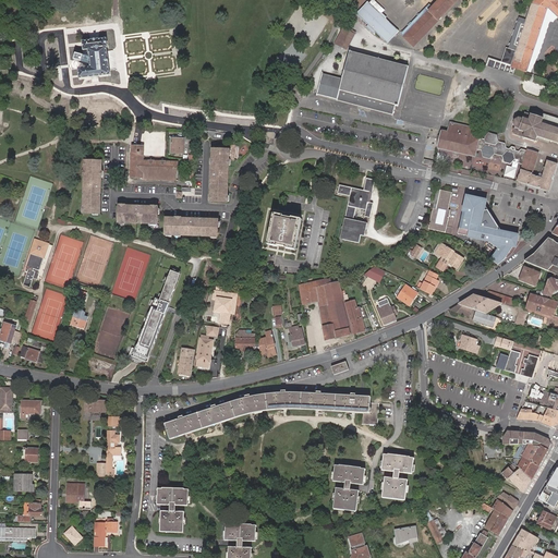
[(113,13),(113,0),(105,0),(105,13),(113,13)]
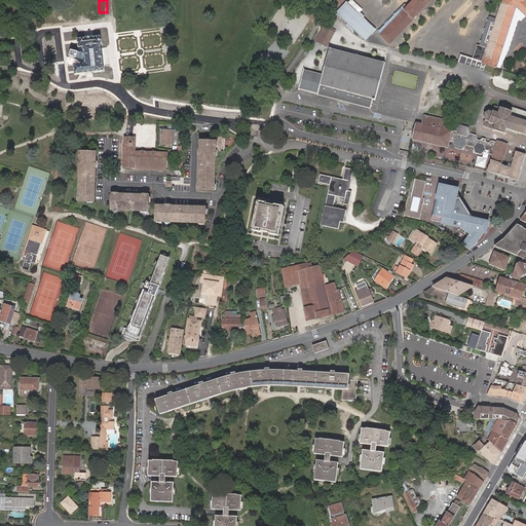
[(415,0),(408,7),(405,4),(399,10),(396,13),(399,17),(403,13),(405,11),(413,20),(431,0),(415,0)]
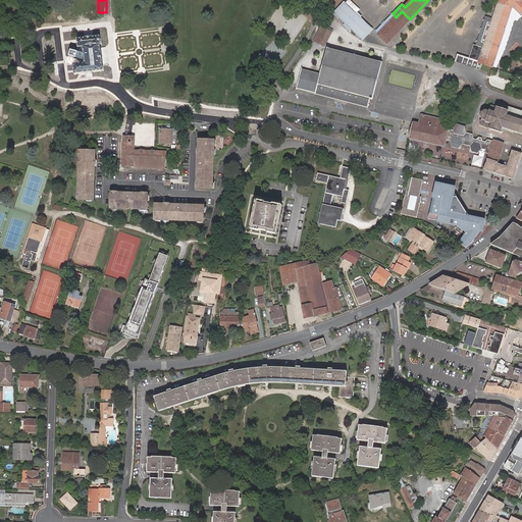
[(514,7),(520,0),(501,0),(498,3),(492,18),(489,17),(480,47),(476,46),(473,45),(468,59),(477,62),(475,68),(480,70),(482,64),(492,67),(512,9),(514,7)]
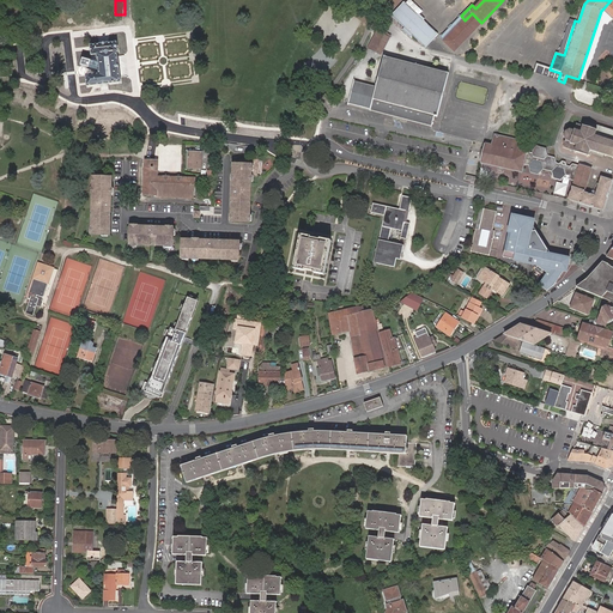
[(438,35),(404,2),(392,16),(404,28),(401,30),(410,38),(412,36),(425,48),(438,35)]
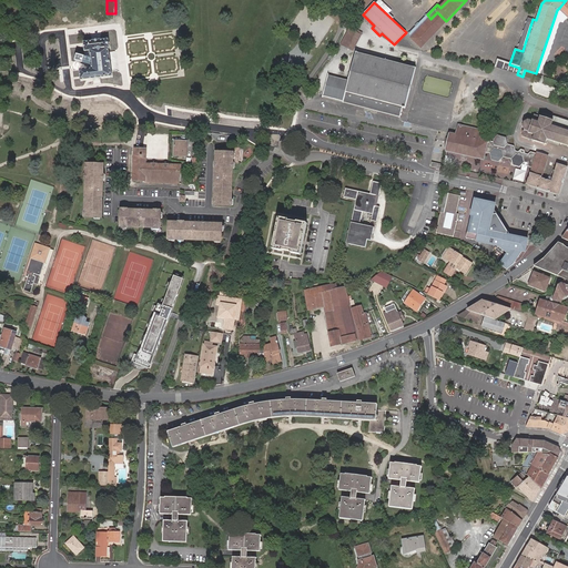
[(421,48),(446,21),(437,12),(435,14),(430,19),(426,23),(412,38),(421,48)]
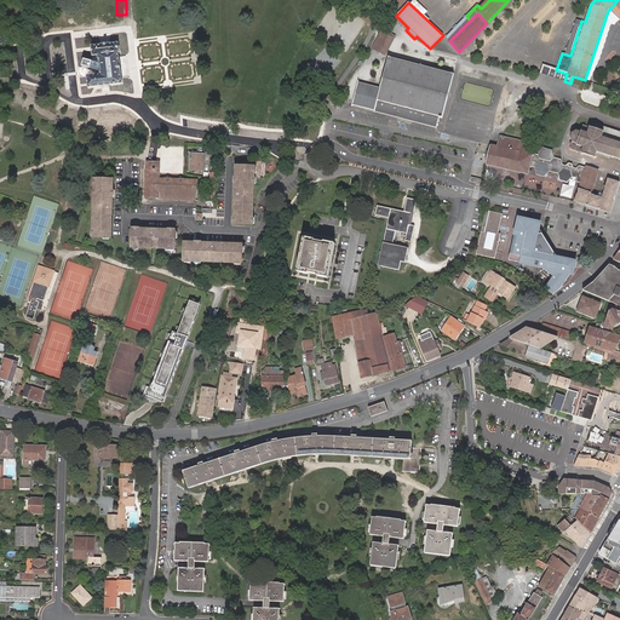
[(446,38),(449,41),(465,26),(470,21),(466,16),(461,21),(446,38)]
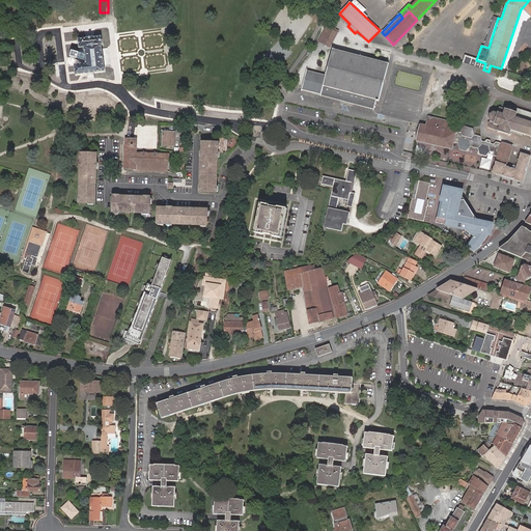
[(488,48),(498,18),(494,17),(484,47),(488,48)]
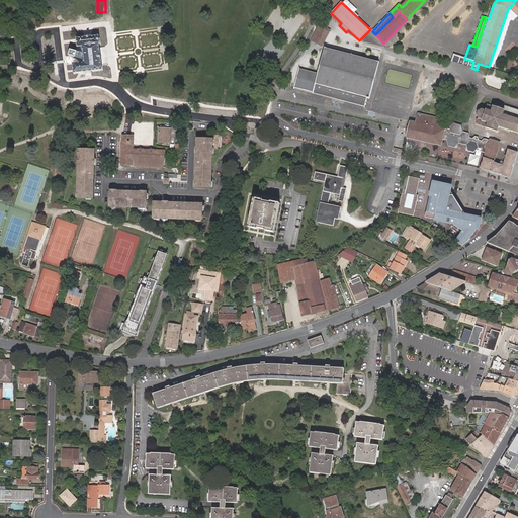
[(315,35),(319,26),(318,25),(310,39),(313,41),(316,36),(315,35)]
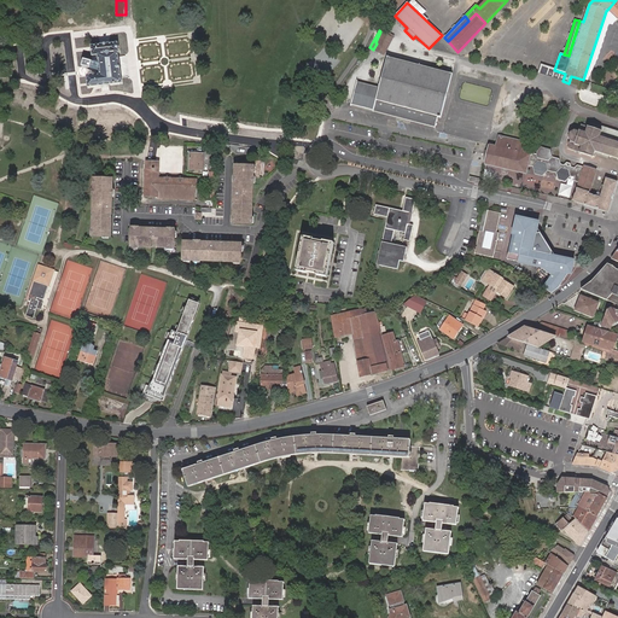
[(385,35),(380,31),(375,42),(377,44),(373,50),(382,54),(391,38),(392,35),(389,34),(388,36),(385,35)]
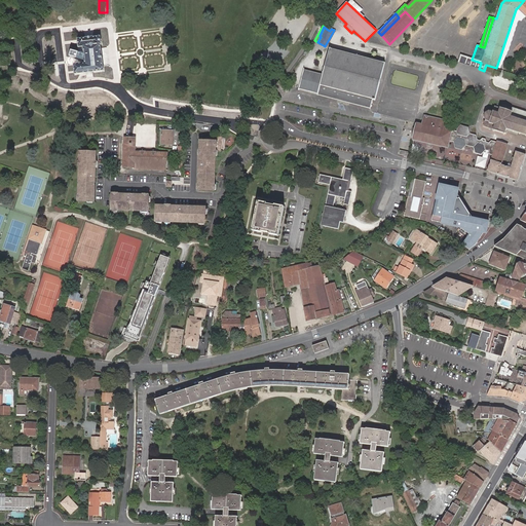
[(89,73),(104,71),(102,57),(101,45),(102,45),(101,37),(78,39),(79,47),(84,47),(85,64),(74,65),(75,75),(89,73)]
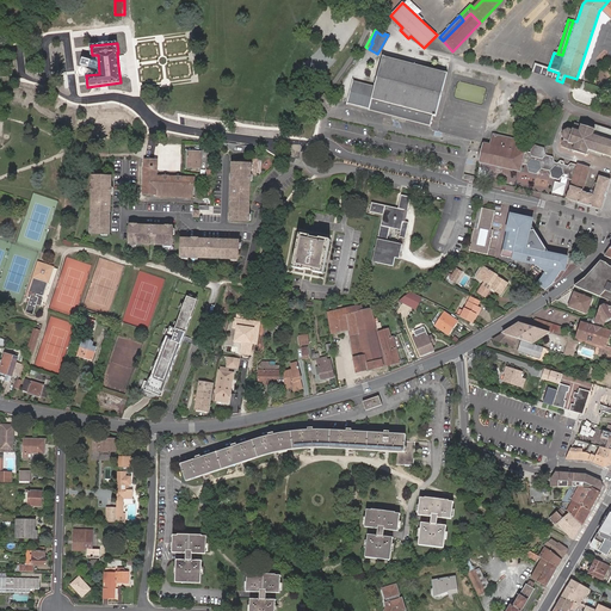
[(390,116),(409,119),(409,117),(415,118),(415,122),(429,124),(429,125),(430,127),(432,115),(436,116),(446,72),(444,71),(444,72),(381,56),(374,87),(353,82),(353,81),(351,81),(345,106),(346,107),(347,105),(366,110),(366,111),(369,112),(369,110),(384,115),(386,111),(390,112),(390,116)]
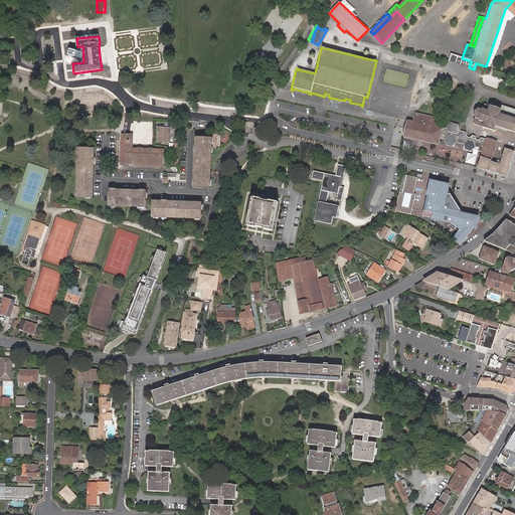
[(453,55),(451,61),(469,67),(471,61),(462,58),(453,55)]
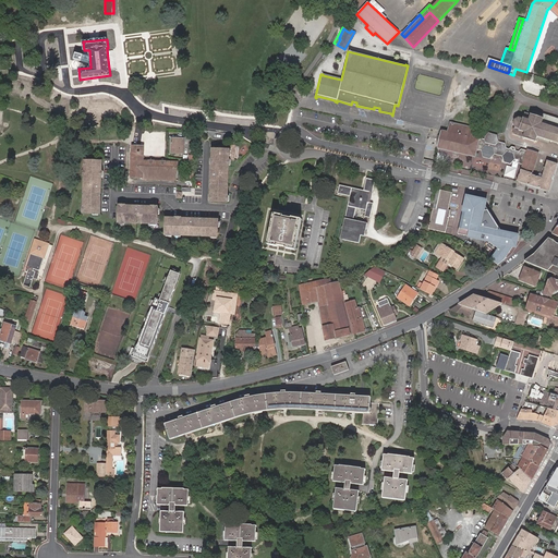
[(419,82),(437,87),(439,79),(421,74),(419,82)]
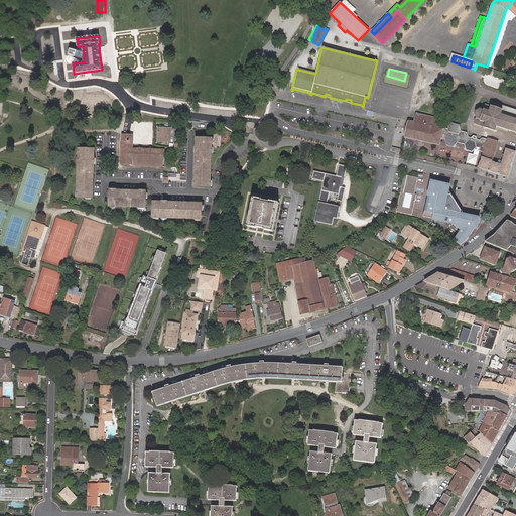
[(515,110),(501,105),(500,108),(499,107),(499,109),(492,106),(492,105),(491,106),(486,104),(484,109),(483,109),(483,110),(480,109),(480,108),(479,108),(479,109),(477,111),(476,110),(476,111),(476,112),(476,114),(474,114),(474,115),(476,115),(477,118),(476,119),(475,118),(474,120),(476,121),(475,124),(485,127),(485,128),(485,129),(486,128),(494,131),(494,132),(495,132),(495,131),(497,131),(496,130),(497,127),(498,127),(498,126),(503,128),(503,129),(504,129),(504,128),(509,130),(509,131),(510,131),(510,130),(515,132),(515,133),(515,110)]
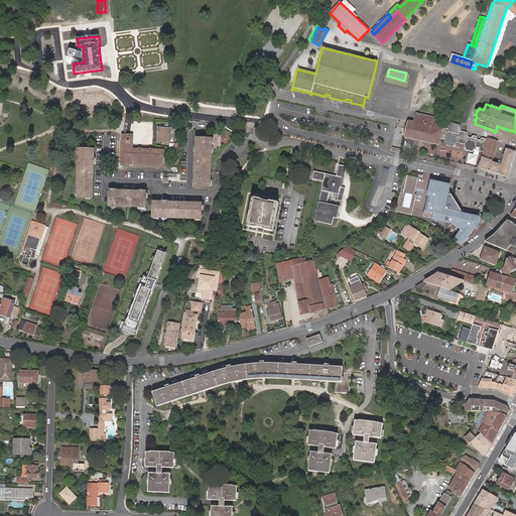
[(440,138),(442,129),(440,129),(441,126),(436,125),(438,119),(416,114),(414,122),(408,121),(404,137),(438,145),(440,138)]
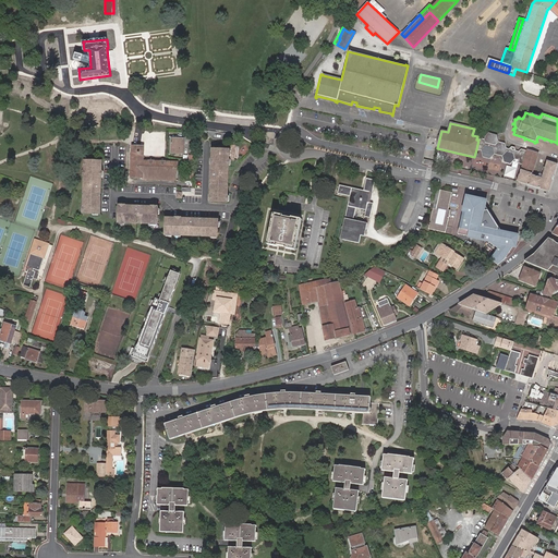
[(482,138),(480,141),(496,144),(497,141),(499,142),(498,135),(489,133),(486,136),(485,138),(482,138)]
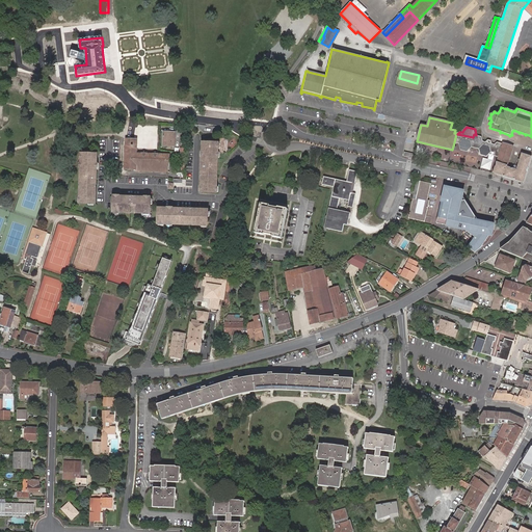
[(176,133),(164,133),(163,147),(175,147),(176,133)]
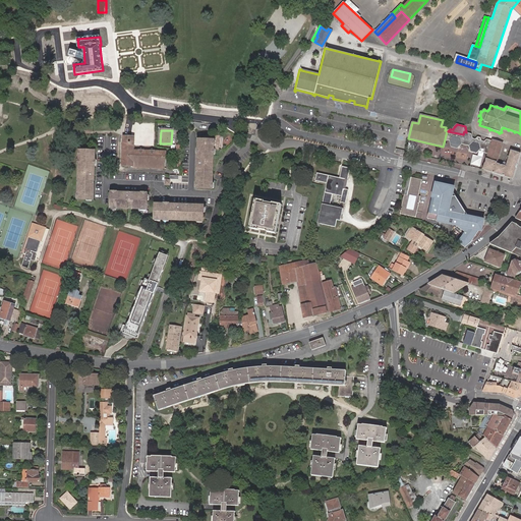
[(448,131),(447,130),(445,139),(450,140),(451,148),(457,149),(462,143),(469,146),(470,149),(470,148),(474,149),(479,137),(478,137),(476,139),(473,138),(472,134),(471,134),(471,133),(466,132),(464,131),(463,134),(448,131)]
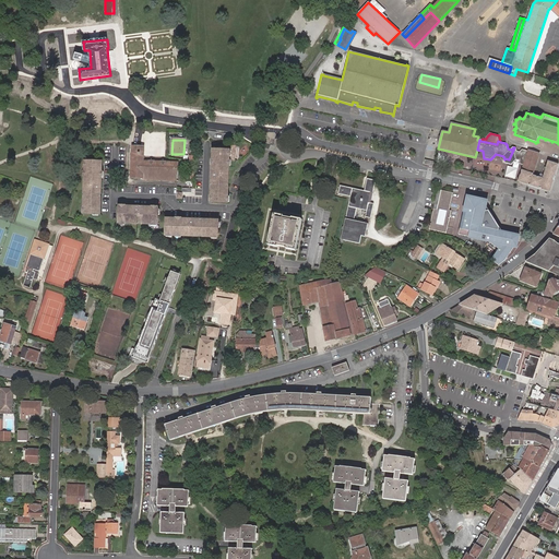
[(213,166),(212,198),(212,203),(228,203),(228,198),(229,167),(229,161),(232,162),(235,162),(235,146),(224,146),(224,149),(224,152),(218,152),(213,151),(213,161),(213,166)]
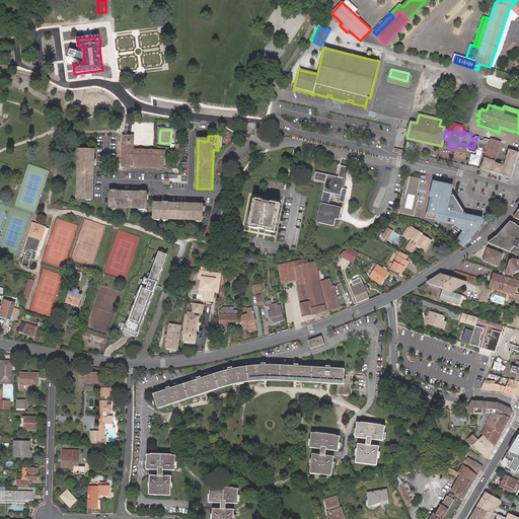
[(158,162),(158,168),(163,169),(164,162),(165,151),(133,150),(134,137),(124,137),(123,139),(122,139),(121,145),(123,145),(123,150),(121,150),(121,152),(123,152),(122,166),(133,166),(133,168),(153,168),(154,162),(158,162)]
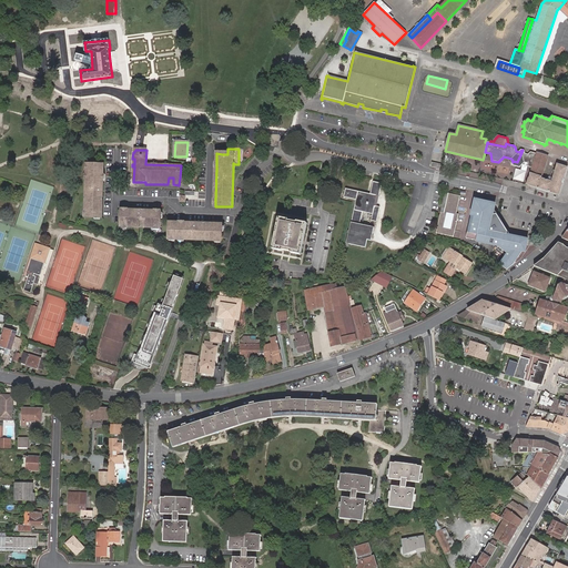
[(513,161),(513,162),(514,166),(519,168),(525,162),(527,163),(528,168),(531,169),(537,153),(531,152),(529,154),(526,153),(526,151),(523,150),(517,162),(513,161)]
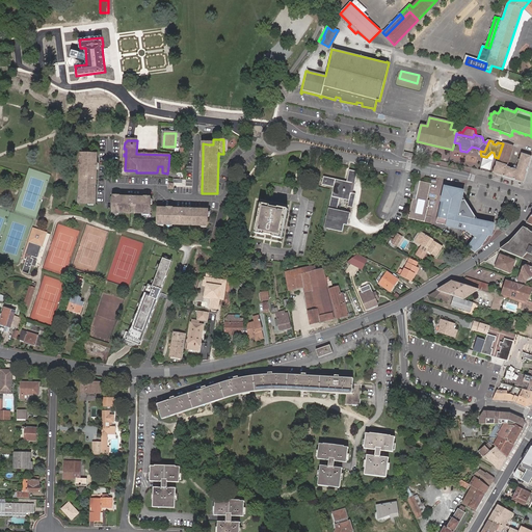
[(514,180),(517,169),(516,169),(506,166),(513,147),(504,143),(503,143),(498,158),(496,166),(495,166),(493,174),(503,176),(503,177),(514,180)]
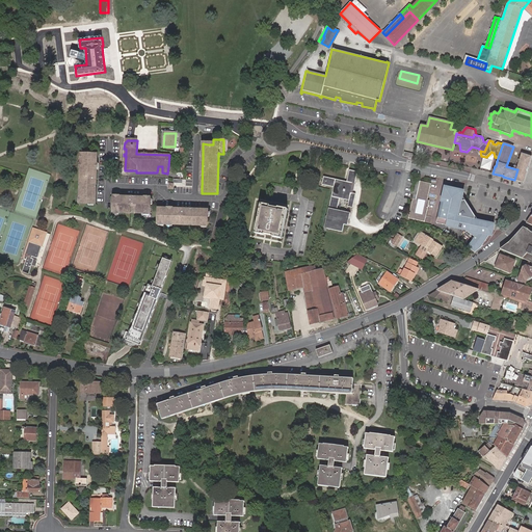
[(529,167),(531,156),(523,153),(516,169),(517,169),(514,180),(524,182),(527,170),(528,170),(529,167)]
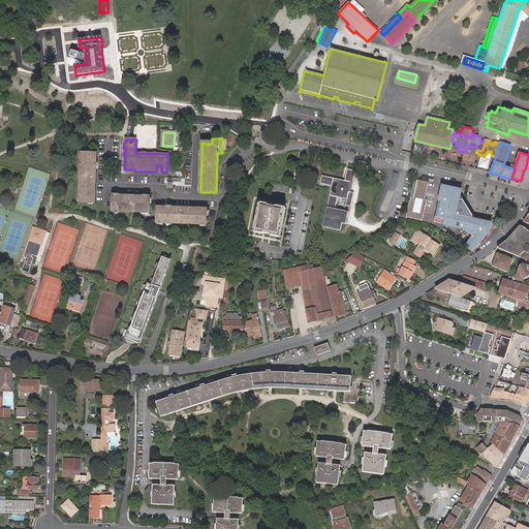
[(95,204),(96,169),(96,164),(96,155),(81,155),(81,160),(81,164),(81,169),(80,198),(80,204),(89,204),(94,204),(95,204)]
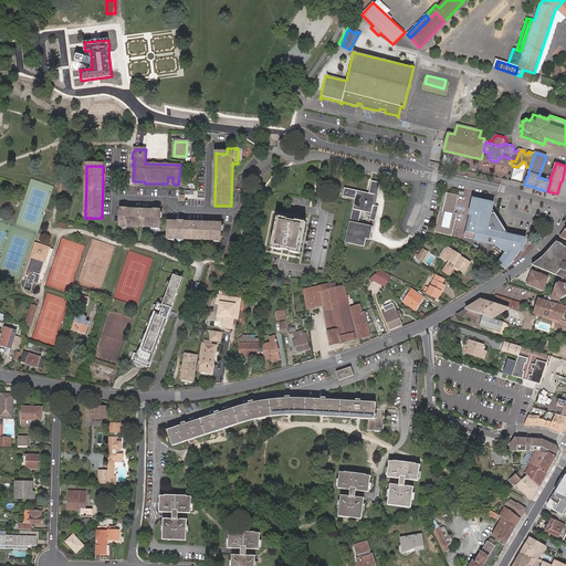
[(370,219),(375,220),(377,215),(379,206),(376,205),(374,205),(376,195),(378,195),(380,187),(381,182),(373,180),(373,184),(370,192),(345,187),(344,196),(355,198),(345,241),(364,245),(366,239),(367,239),(369,239),(373,226),(371,226),(358,223),(362,211),(371,212),(370,219)]
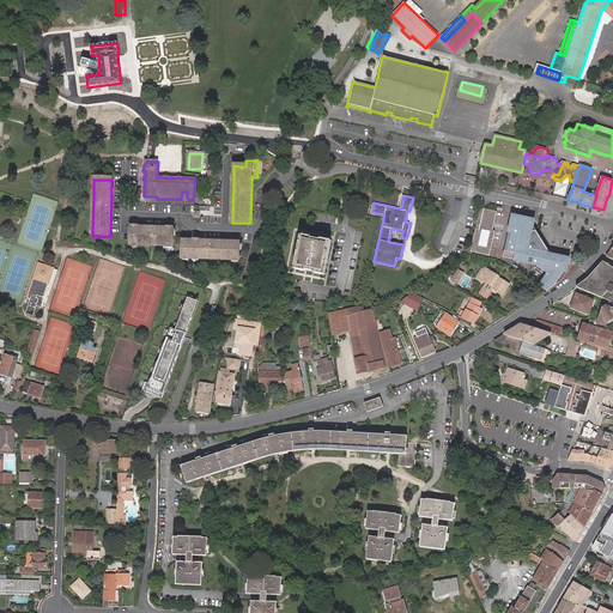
[(475,230),(474,232),(479,234),(478,241),(473,240),(471,252),(490,256),(495,231),(492,230),(493,225),(497,212),(484,208),(481,220),(479,230),(475,229),(475,230)]
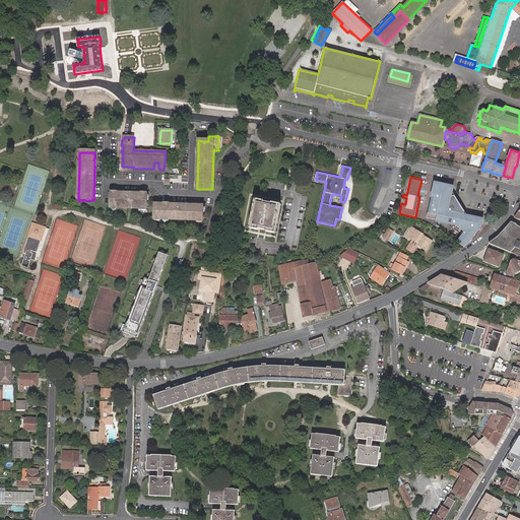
[(468,215),(462,207),(461,209),(456,202),(458,201),(452,192),(453,187),(435,183),(435,184),(432,197),(427,218),(432,219),(439,220),(445,221),(454,223),(465,231),(462,236),(470,242),(472,239),(482,224),(483,218),(468,215)]
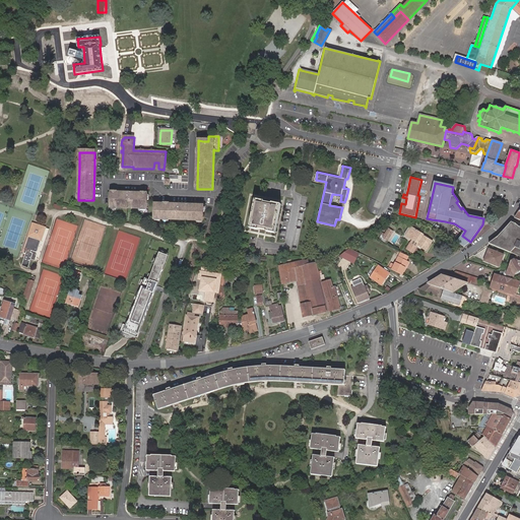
[(147,194),(114,194),(113,208),(117,209),(141,209),(146,210),(147,201),(147,196),(147,194)]
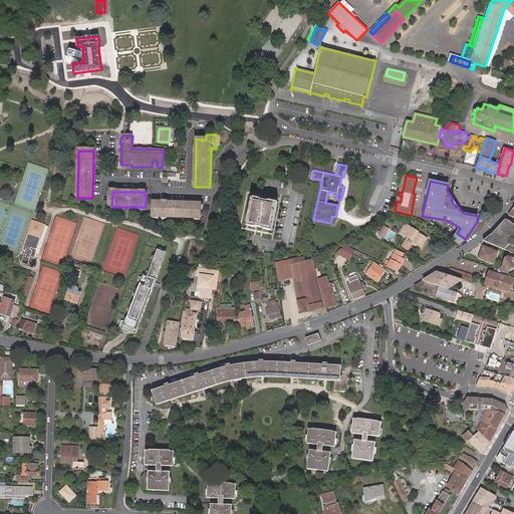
[(254,198),(249,226),(255,228),(256,226),(263,227),(263,229),(270,231),(276,202),(268,200),(268,202),(265,202),(264,201),(261,201),(261,199),(254,198)]
